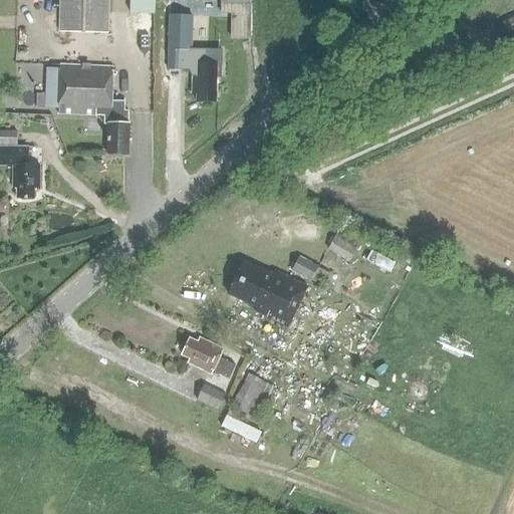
[(58,0),(58,32),(106,33),(106,0),(58,0)]
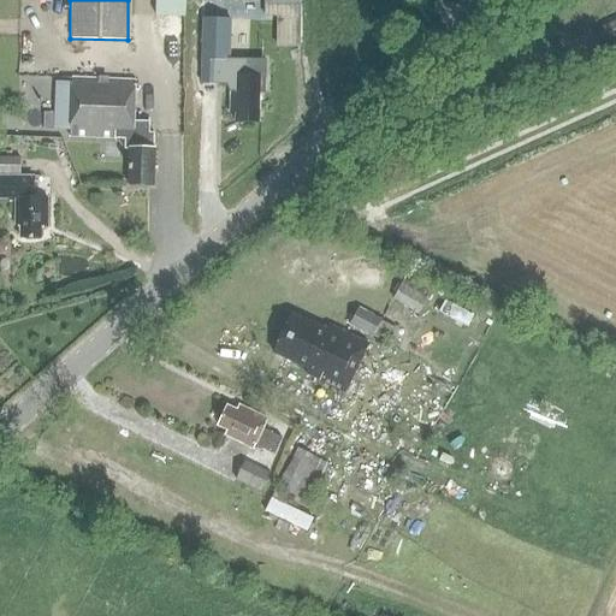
[(184,17),(184,0),(155,0),(155,16),(184,17)]
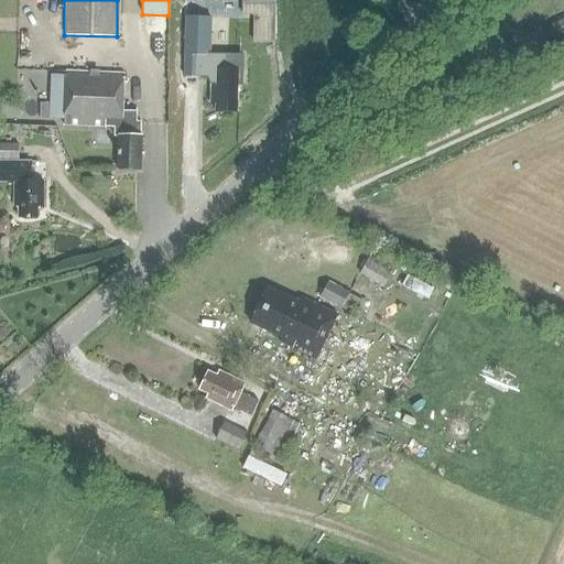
[(243,14),(257,14),(257,2),(243,1),(243,14)]
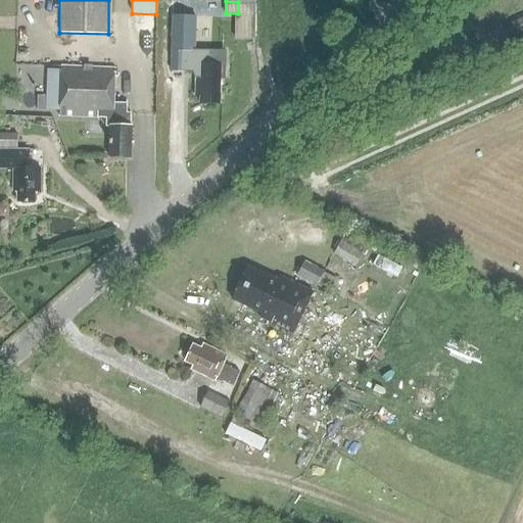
[(170,72),(195,72),(194,96),(199,96),(199,103),(220,104),(220,103),(219,103),(220,79),(224,79),(225,51),(194,50),(194,16),(172,16),(170,72)]
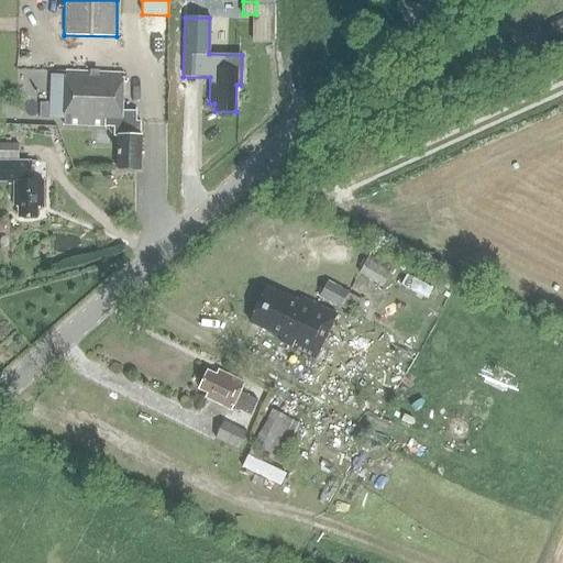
[(562,19),(550,26),(555,37),(562,34),(562,19)]
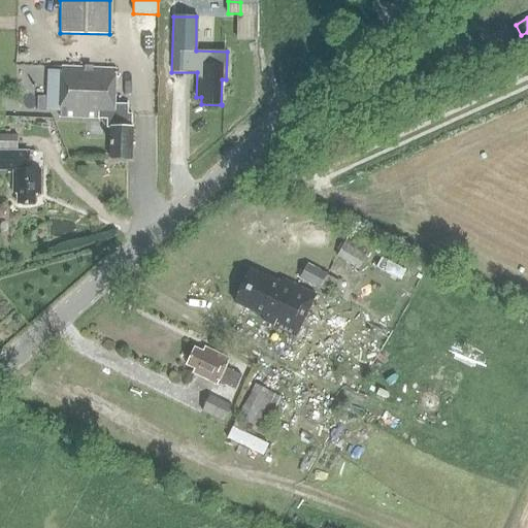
[(61,67),(59,118),(106,119),(106,128),(110,128),(109,159),(131,159),(132,127),(131,127),(131,114),(127,113),(127,105),(113,105),(114,69),(61,67)]
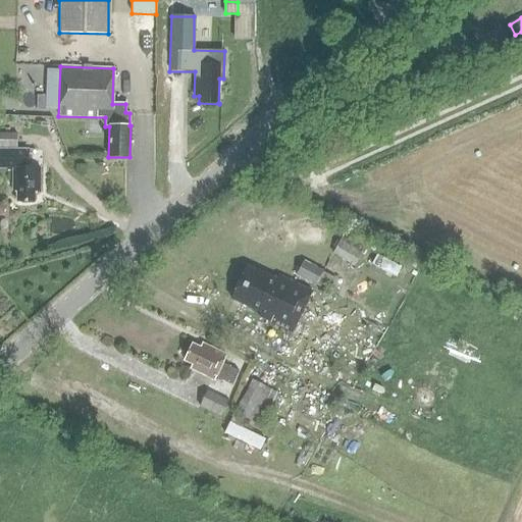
[(37,96),(36,110),(46,110),(47,96),(37,96)]
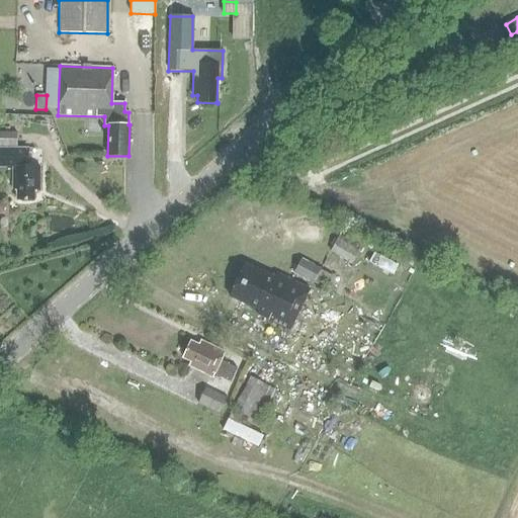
[(0,145),(16,146),(16,132),(0,131),(0,145)]
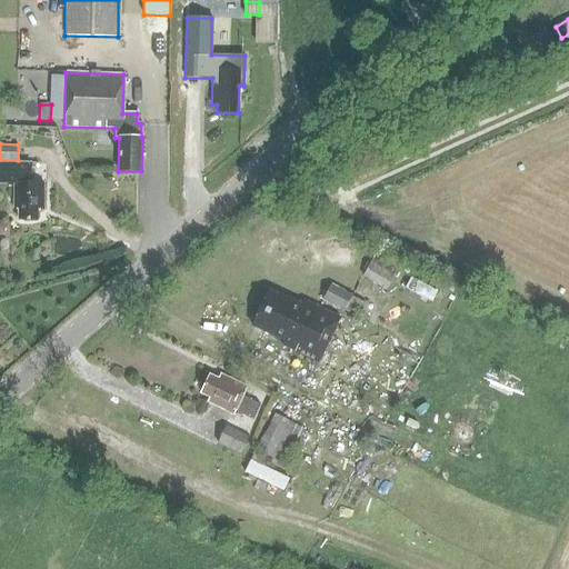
[(13,209),(18,209),(18,220),(37,220),(37,210),(42,210),(43,182),(30,182),(30,163),(0,162),(0,182),(13,183),(13,209)]
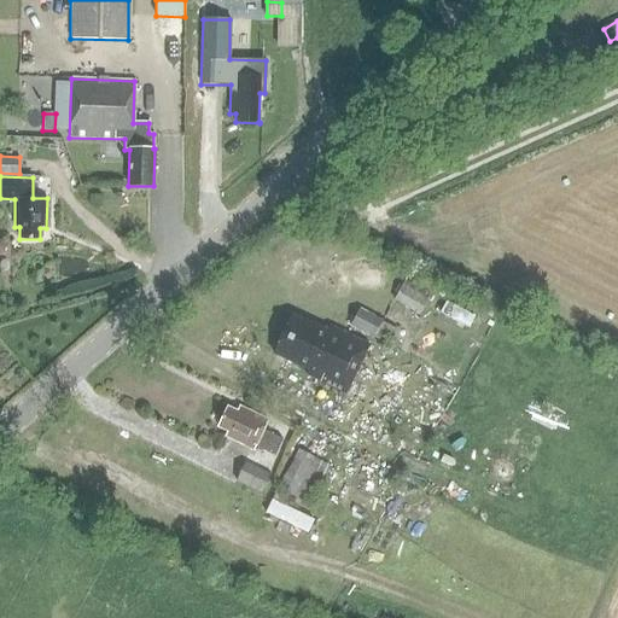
[(429,296),(403,283),(391,302),(418,316),(429,296)]
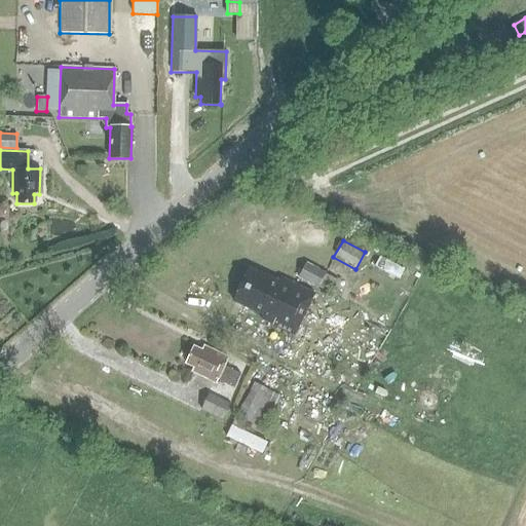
[(326,275),(326,273),(304,263),(296,279),(316,290),(317,289),(329,294),(336,282),(326,275)]
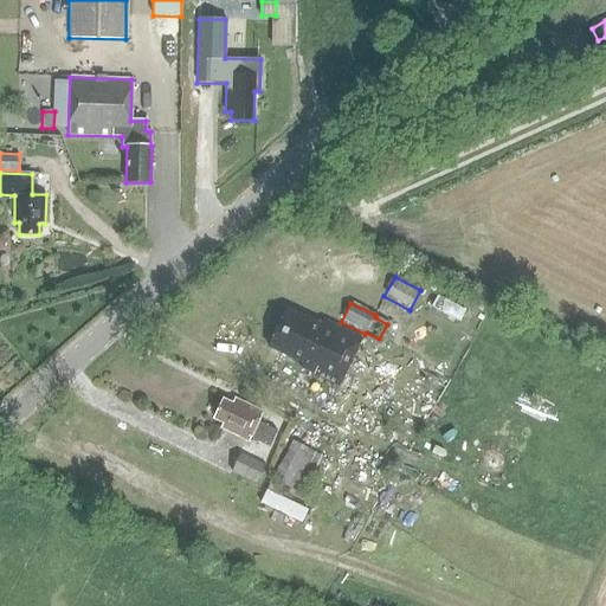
[(300,368),(339,387),(361,339),(323,321),(321,326),(287,309),(268,347),(302,363),(300,368)]
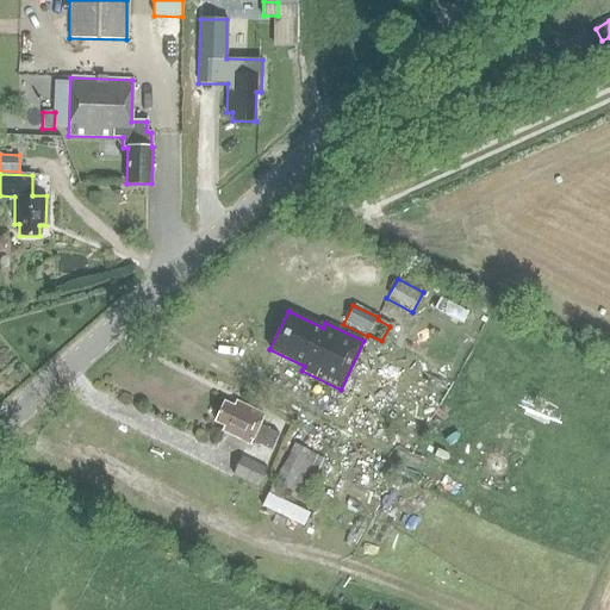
[(224,425),(222,431),(250,444),(251,441),(272,450),(279,434),(260,425),(263,415),(235,402),(234,406),(224,403),(215,422),(224,425)]
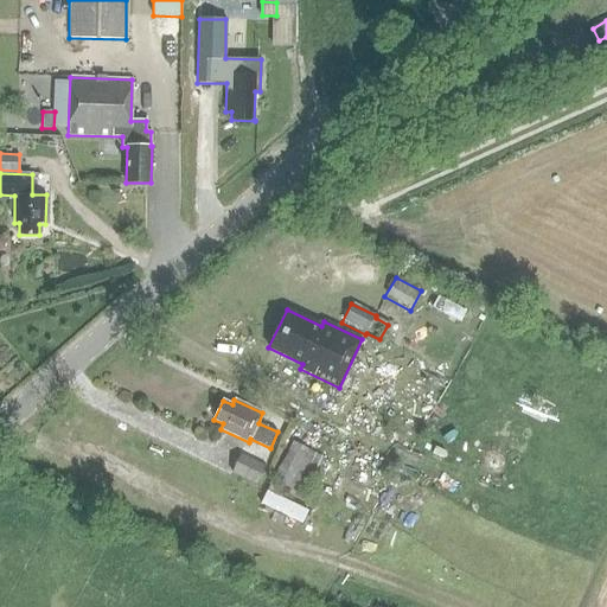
[(323,458),(292,442),(272,480),(302,497),(323,458)]
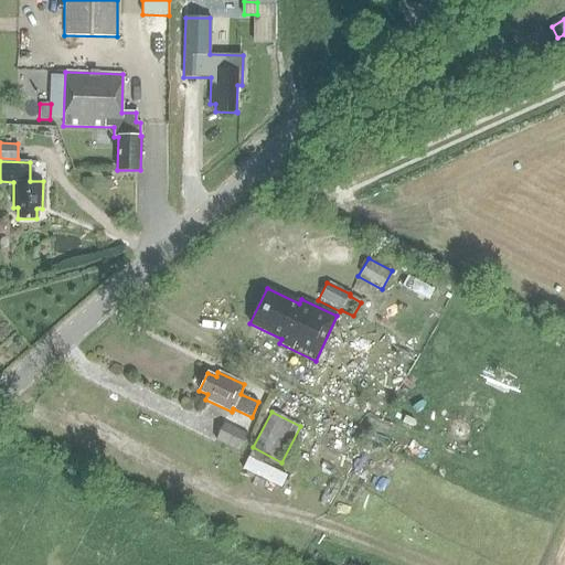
[(240,451),(247,435),(223,424),(215,439),(240,451)]
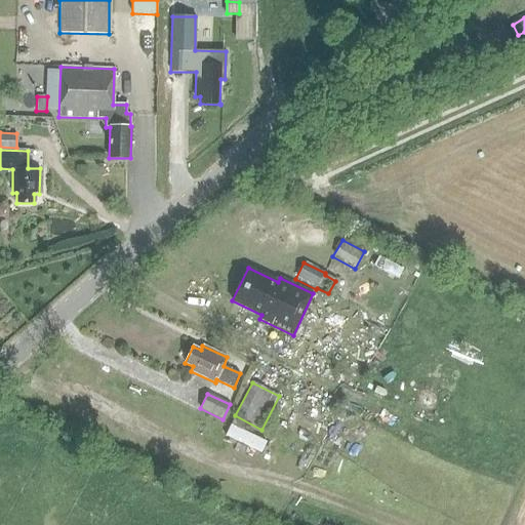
[(234,422),(227,438),(264,452),(271,437),(234,422)]
